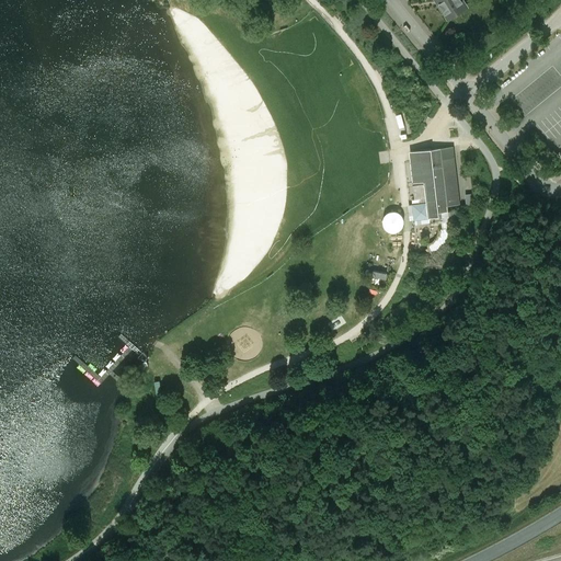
[(461,0),(436,0),(447,18),(457,11),(455,9),(464,3),(461,0)]
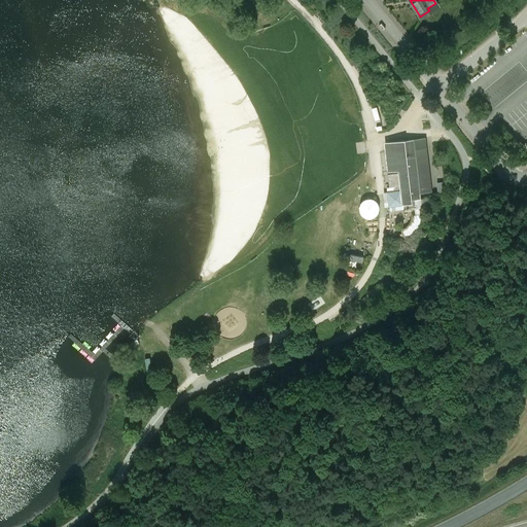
[(435,128),(434,119),(424,120),(425,129),(435,128)]
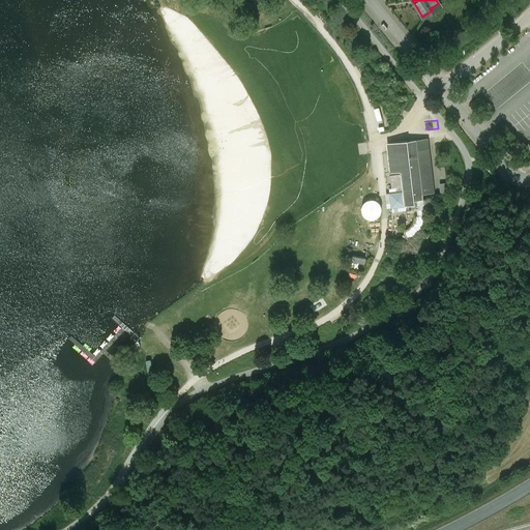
[(428,139),(407,142),(409,158),(418,157),(419,169),(422,195),(434,194),(428,139)]
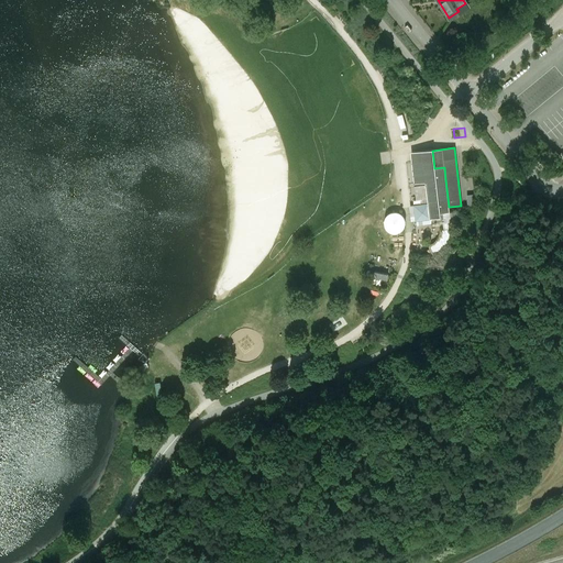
[(432,150),(412,152),(416,183),(434,180),(445,179),(444,167),(434,168),(432,151),(432,150)]
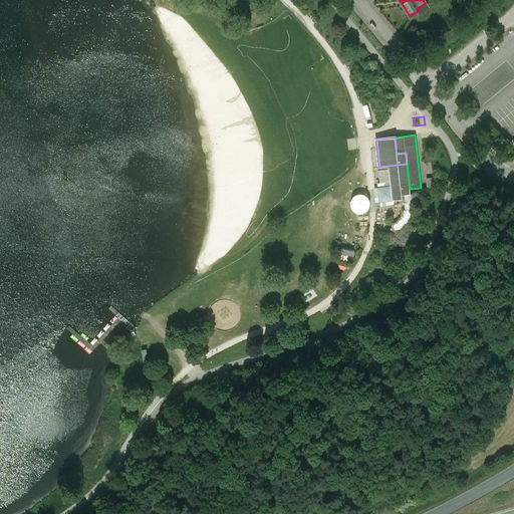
[(407,164),(397,165),(400,186),(392,186),(394,200),(403,199),(402,195),(405,195),(411,194),(410,189),(407,164)]
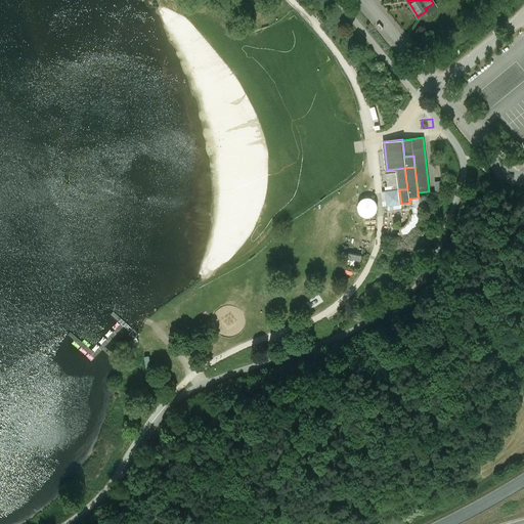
[(399,189),(386,191),(388,205),(401,204),(399,189)]
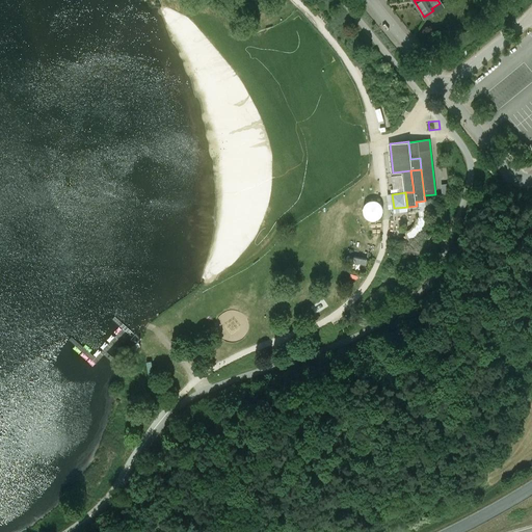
[(416,202),(417,206),(407,207),(408,211),(420,210),(419,202),(416,202)]
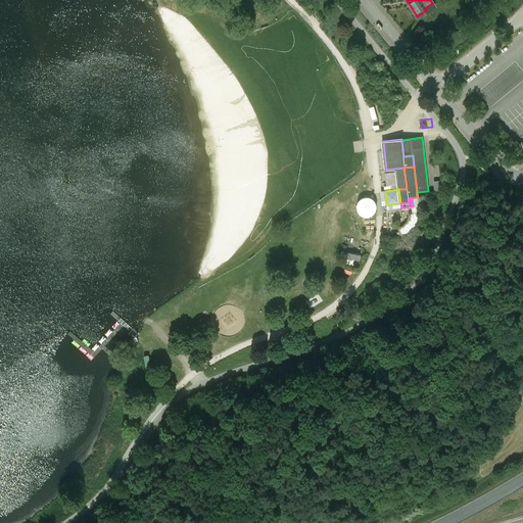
[(345,255),(349,256),(350,251),(362,253),(363,249),(347,246),(345,255)]
